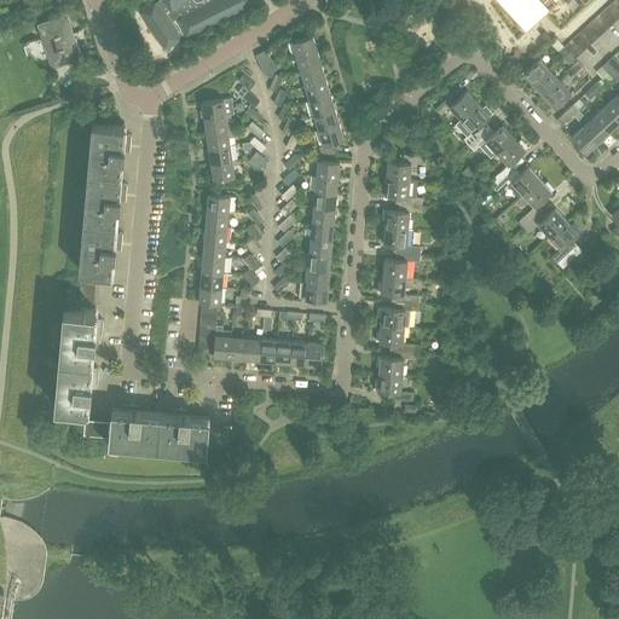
[(157,0),(154,0),(150,0),(143,6),(142,13),(146,23),(155,35),(163,45),(171,46),(179,40),(180,34),(184,32),(185,34),(194,33),(252,4),(253,0),(157,0)]
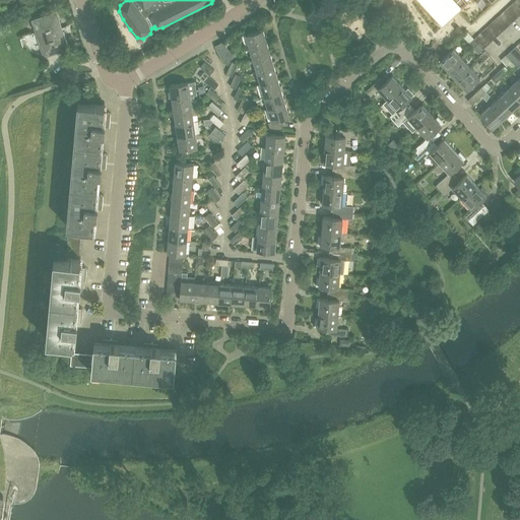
[(419,0),(442,23),(467,0),(419,0)]
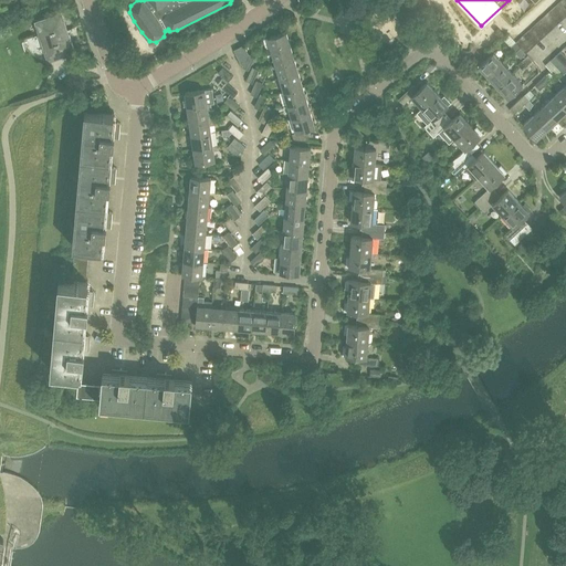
[(565,10),(559,2),(554,7),(564,18),(565,14),(565,10)]
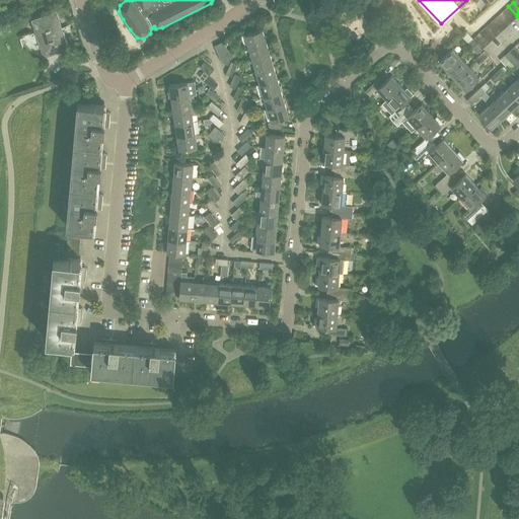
[(508,6),(504,11),(513,20),(517,16),(508,6)]
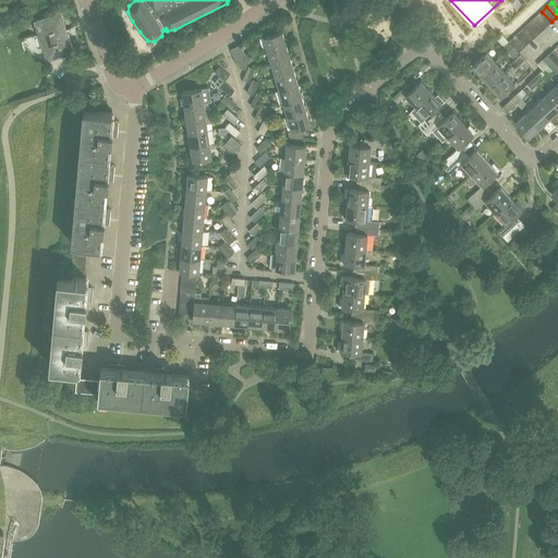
[(36,21),(40,33),(24,38),(26,43),(29,48),(32,50),(34,52),(37,53),(40,56),(43,56),(46,57),(48,57),(49,59),(73,49),(60,11),(36,21)]
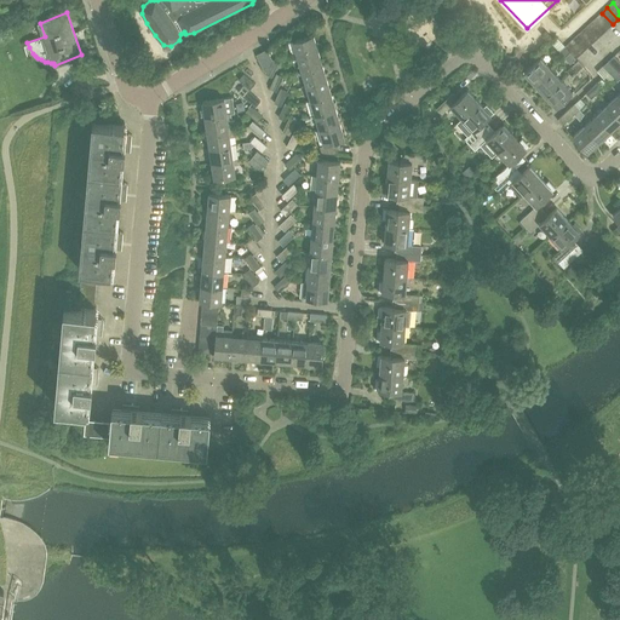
[(602,13),(596,18),(607,29),(613,24),(602,13)]
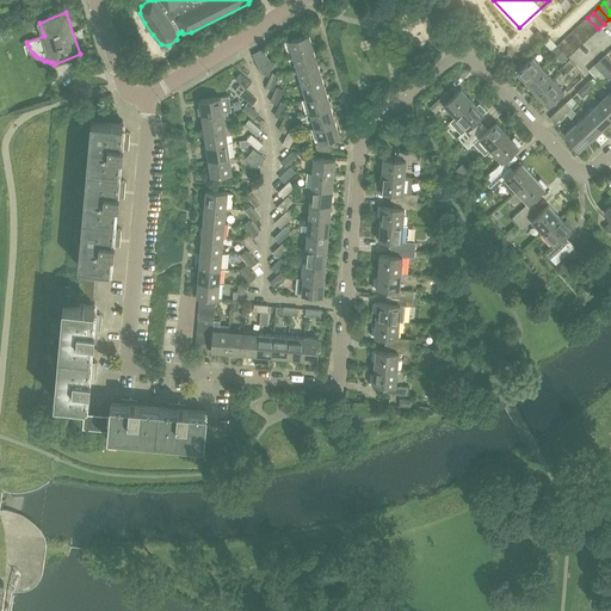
[(587,18),(582,23),(592,34),(598,29),(587,18)]
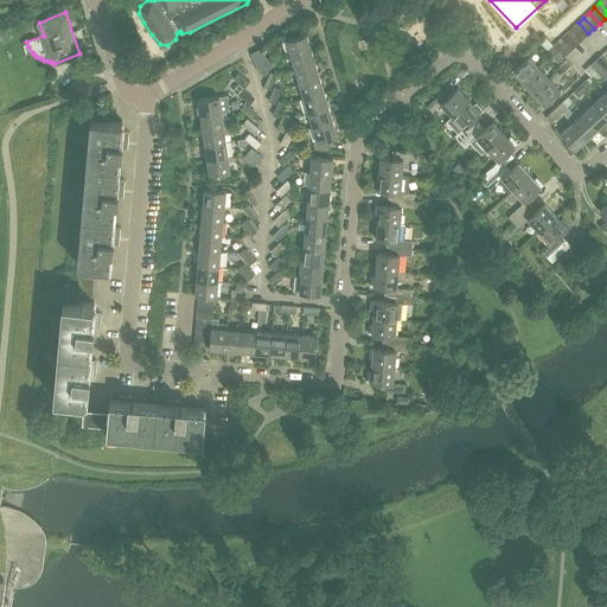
[(579,23),(573,27),(583,38),(588,33),(579,23)]
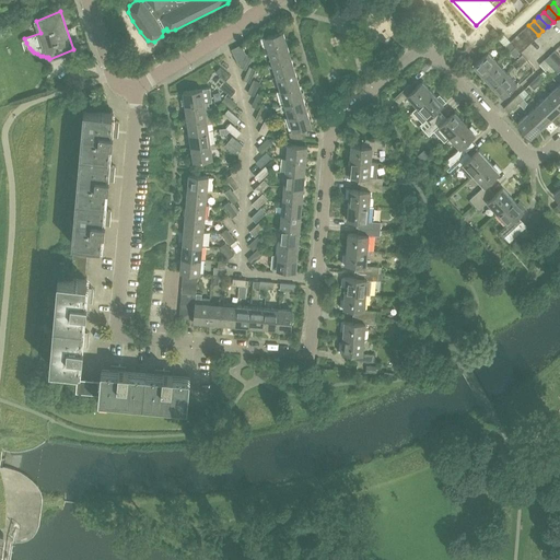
[(528,25),(524,30),(534,39),(538,35),(528,25)]
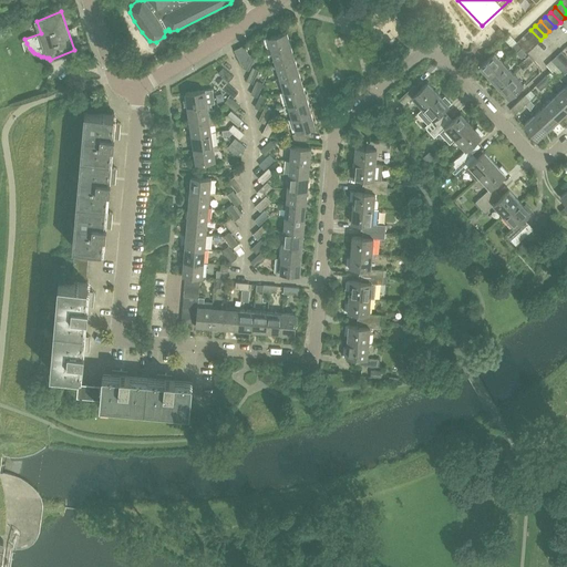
[(531,30),(526,33),(536,44),(540,40),(531,30)]
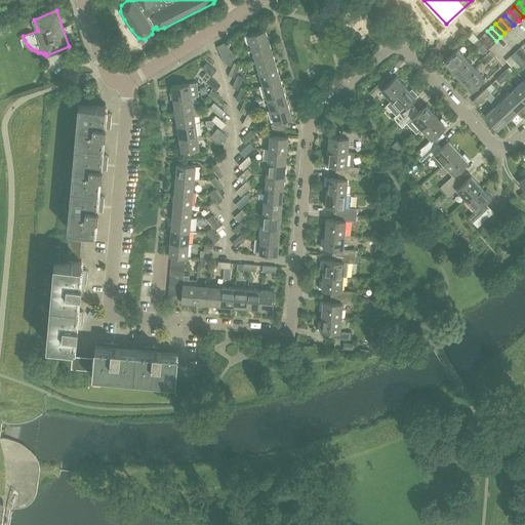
[(266,30),(248,36),(245,36),(248,48),(251,48),(270,43),(266,30)]
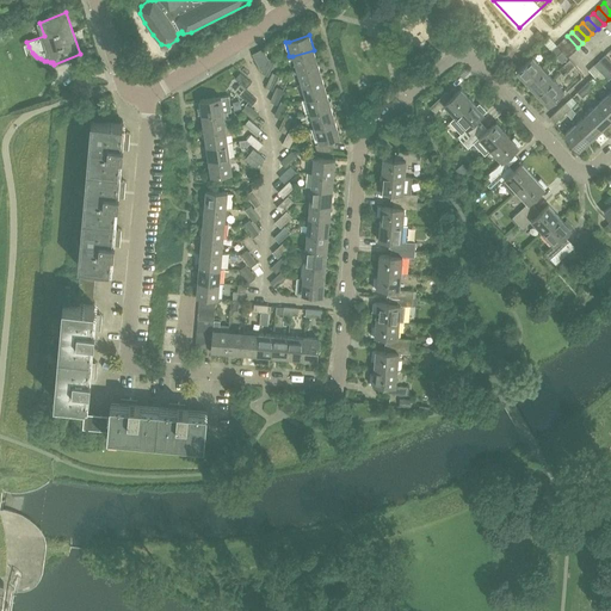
[(562,41),(573,53),(578,48),(567,36),(562,41)]
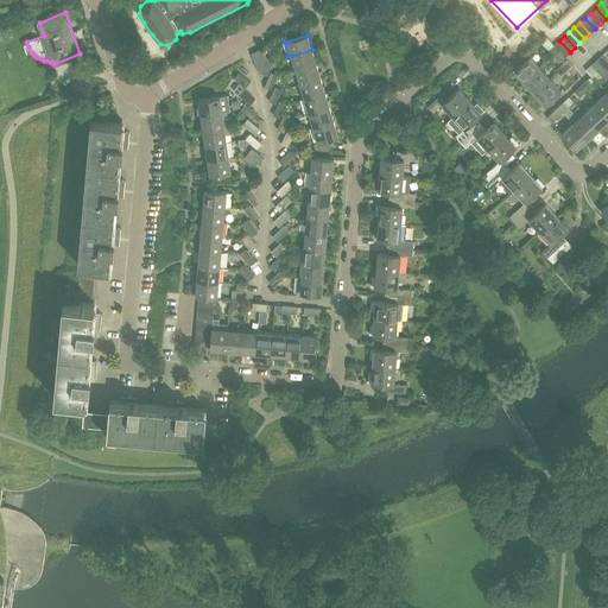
[(559,51),(564,57),(570,52),(559,40),(555,45),(559,51)]
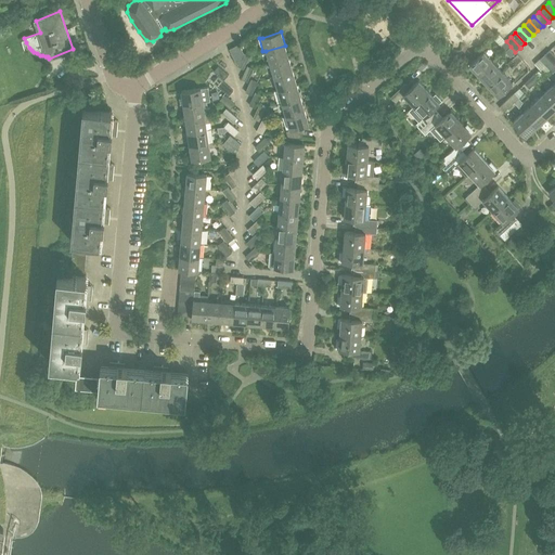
[(511,47),(506,41),(501,46),(505,51),(511,47)]
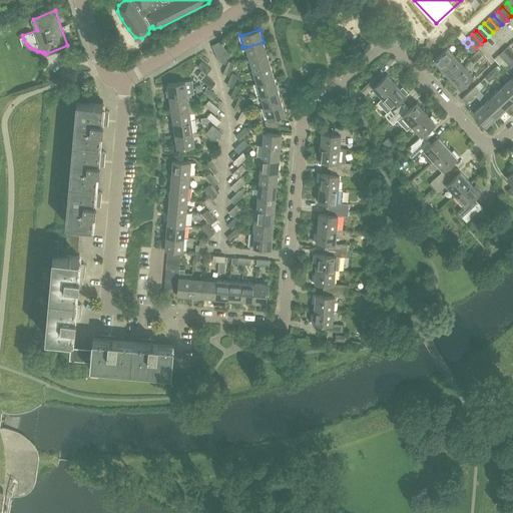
[(225,63),(230,51),(225,49),(221,40),(212,45),(214,49),(218,58),(220,59),(219,60),(225,63)]
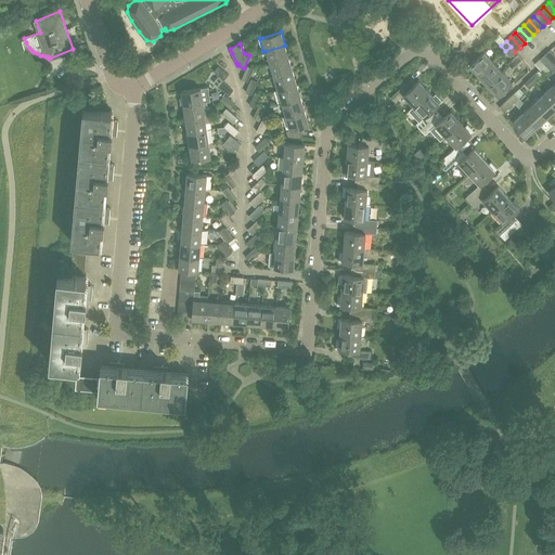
[(285,46),(266,51),(270,64),(288,59),(285,46)]
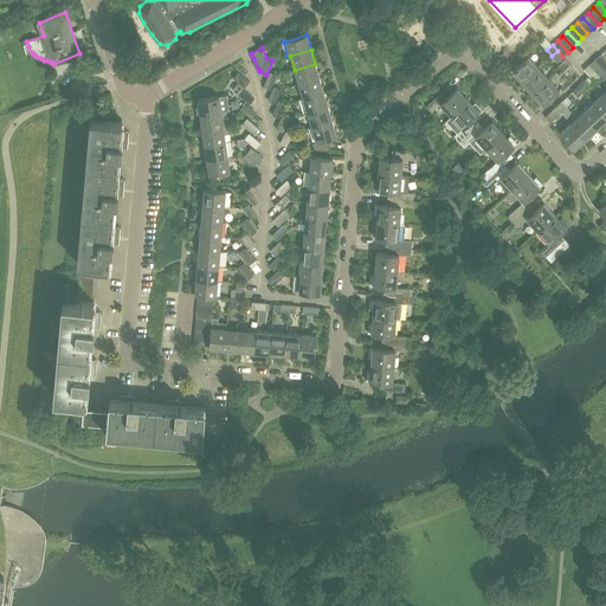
[(605,59),(601,55),(594,60),(605,71),(605,70),(605,59)]
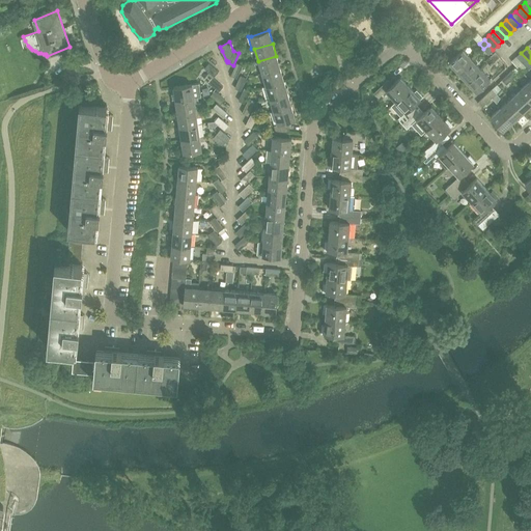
[(448,63),(457,73),(471,60),(462,51),(448,63)]
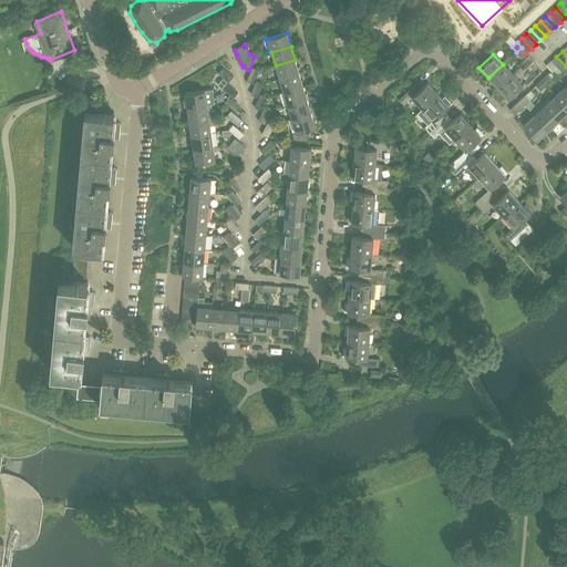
[(528,55),(523,61),(527,65),(533,60),(528,55)]
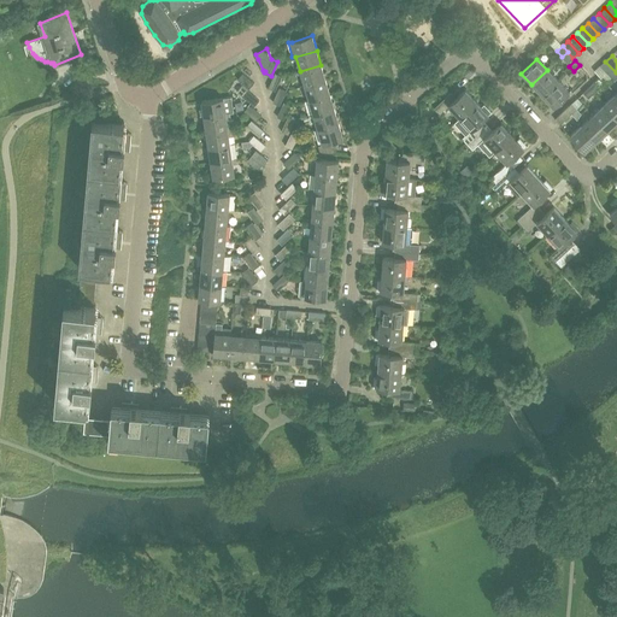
[(605,62),(600,65),(611,77),(616,72),(605,62)]
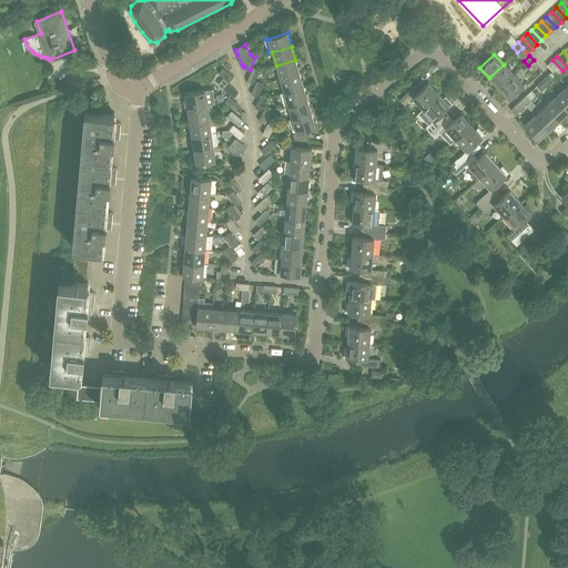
[(295,60),(276,66),(281,79),(300,73),(295,60)]
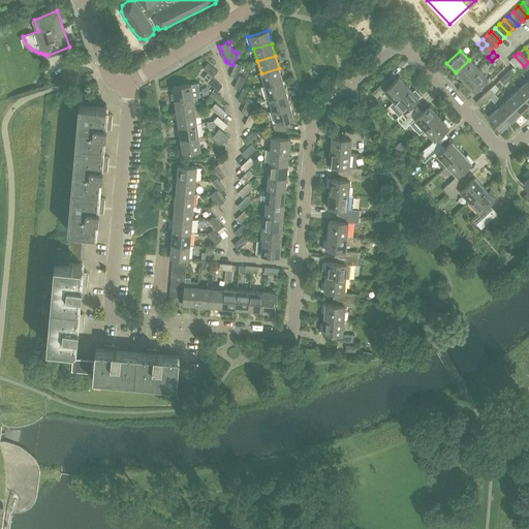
[(469,60),(456,72),(465,83),(478,69),(469,60)]
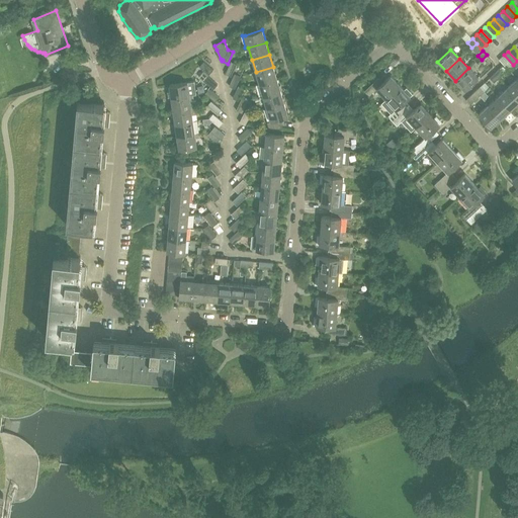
[(232,76),(237,64),(231,61),(226,73),(232,76)]
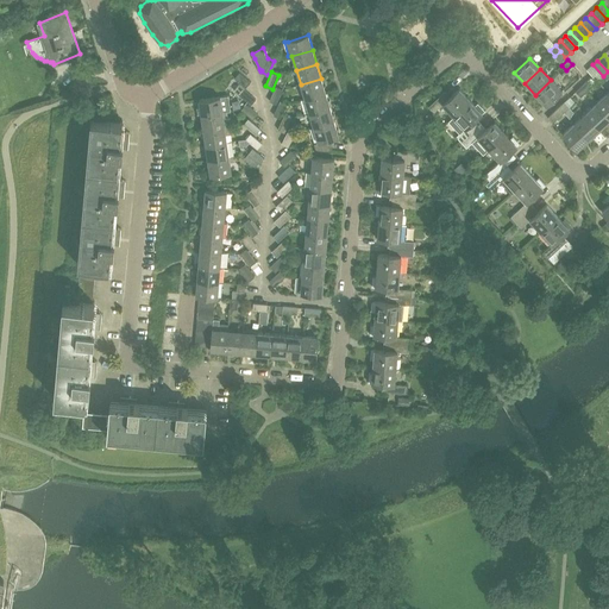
[(234,77),(245,87),(250,82),(239,73),(234,77)]
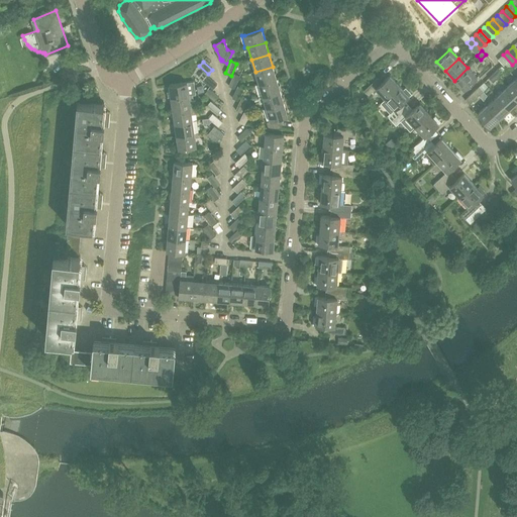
[(273,67),(255,72),(259,84),(277,79),(273,67)]
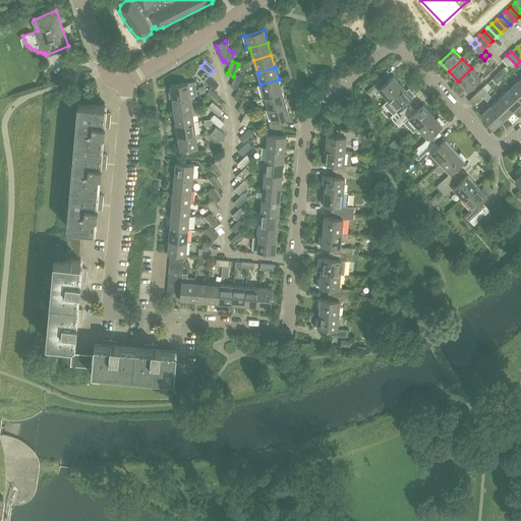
[(471,68),(458,81),(466,91),(480,78),(471,68)]
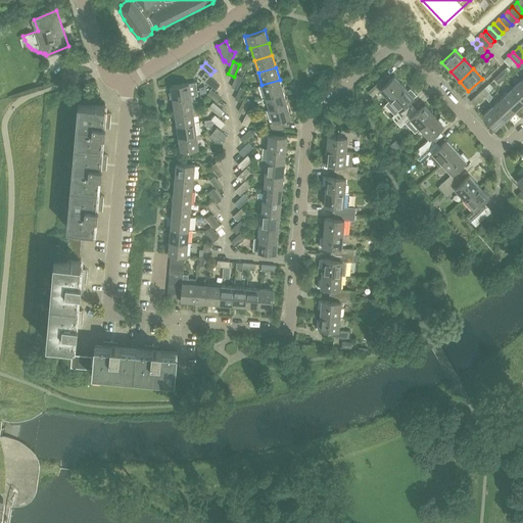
[(504,69),(498,75),(503,80),(508,75),(504,69)]
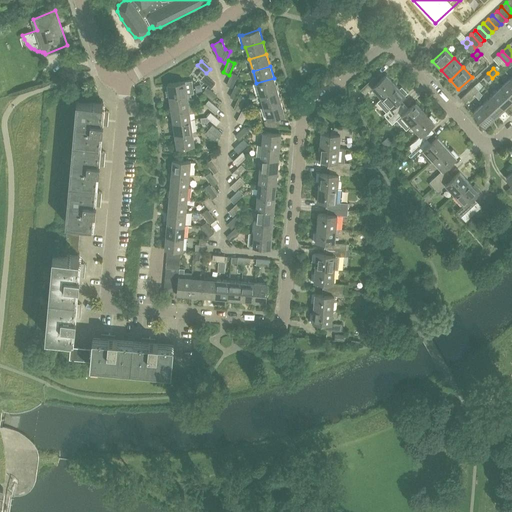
[(196,76),(211,88),(215,83),(205,75),(200,71),(196,76)]
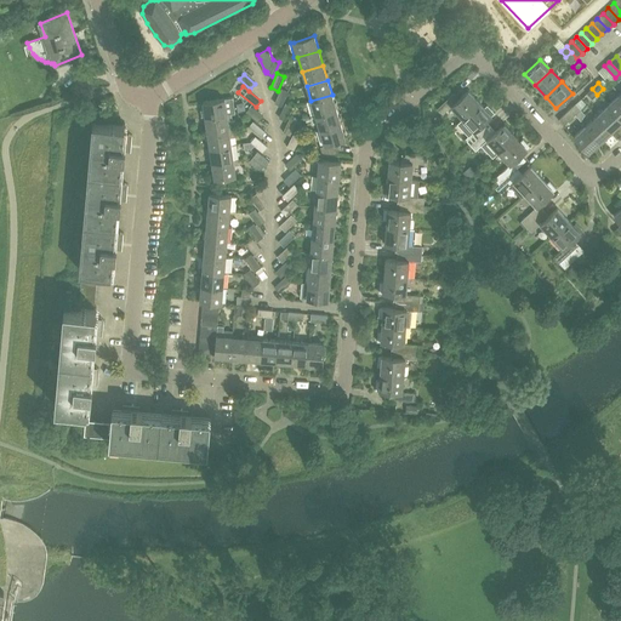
[(281,106),(289,91),(281,89),(274,103),(281,106)]
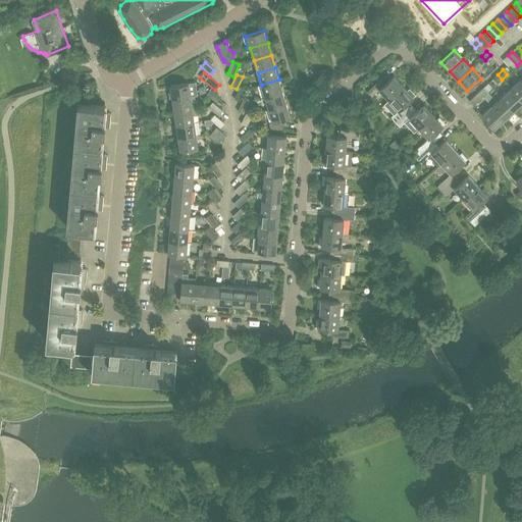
[(502,80),(498,74),(493,79),(498,83),(502,80)]
